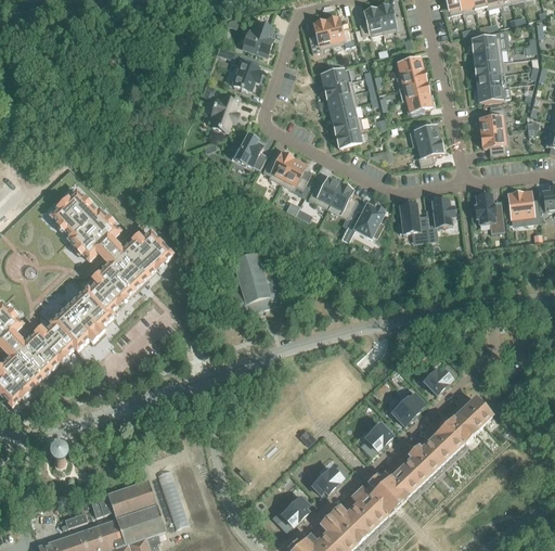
[(442,1),(447,15),(462,12),(463,14),(461,7),(460,0),(447,0),(442,1)]
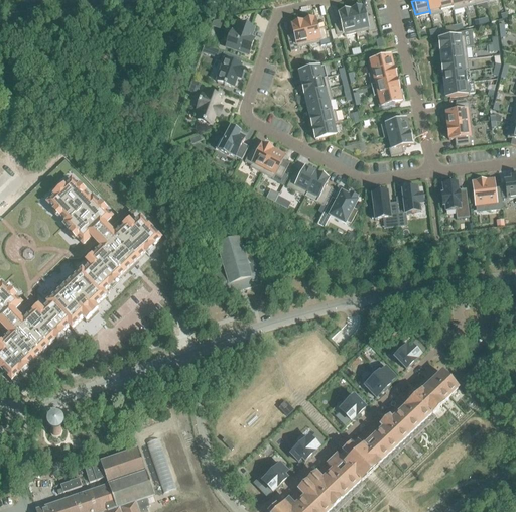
[(440,6),(438,0),(427,0),(428,6),(430,13),(441,10),(441,8),(440,6)]
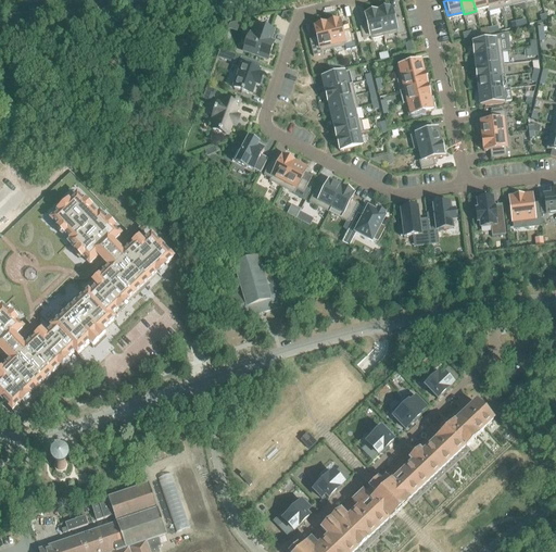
[(487,3),(485,0),(472,0),(475,7),(476,9),(488,5),(487,3)]
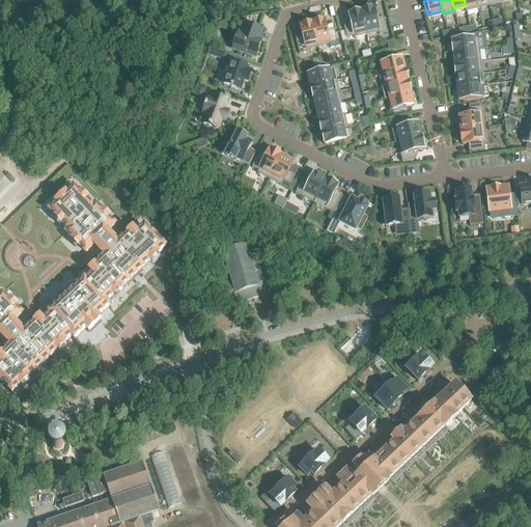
[(476,0),(464,0),(465,3),(466,5),(466,8),(477,5),(476,0)]
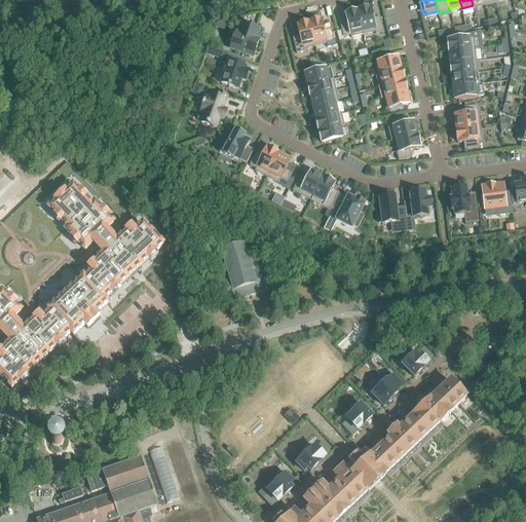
[(372,14),(370,4),(358,7),(363,31),(375,28),(375,31),(383,29),(380,13),(372,14)]
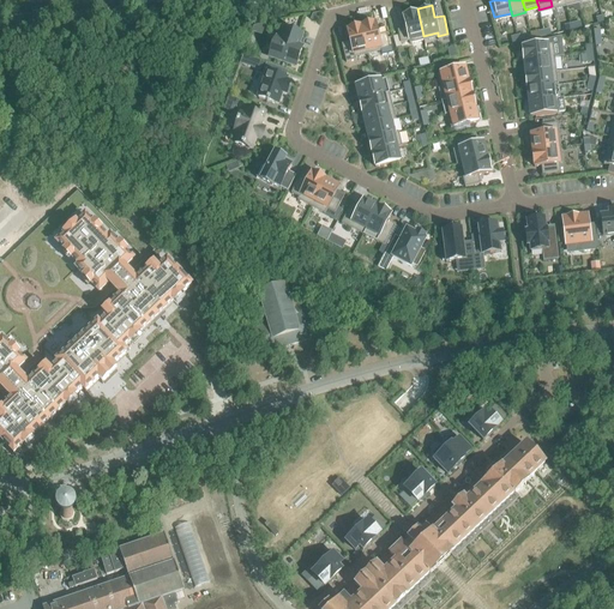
[(397,26),(401,38),(409,37),(409,40),(423,36),(417,8),(416,6),(402,10),(405,24),(397,26)]
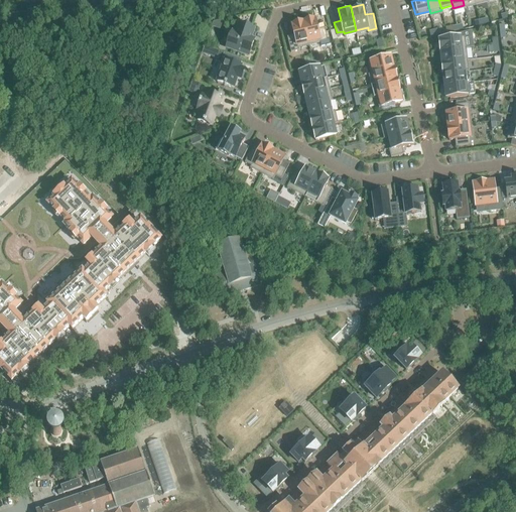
[(302,17),(303,19),(308,39),(308,42),(328,37),(327,35),(325,24),(317,26),(314,16),(314,14),(302,17)]
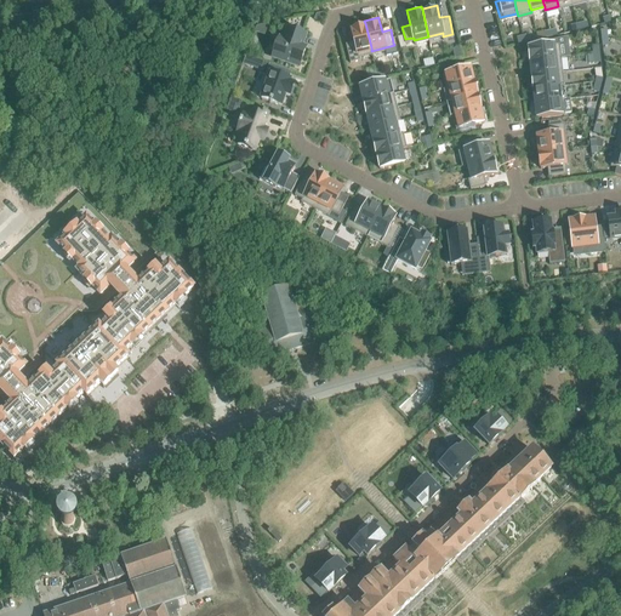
[(371,51),(371,47),(365,23),(364,21),(351,23),(351,27),(354,39),(346,40),(348,53),(349,58),(358,57),(358,53),(371,51)]
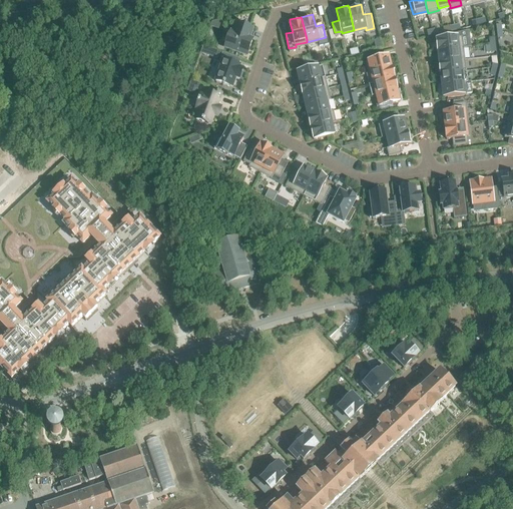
[(245,52),(251,36),(248,34),(251,26),(235,21),(232,29),(229,28),(224,45),(245,52)]
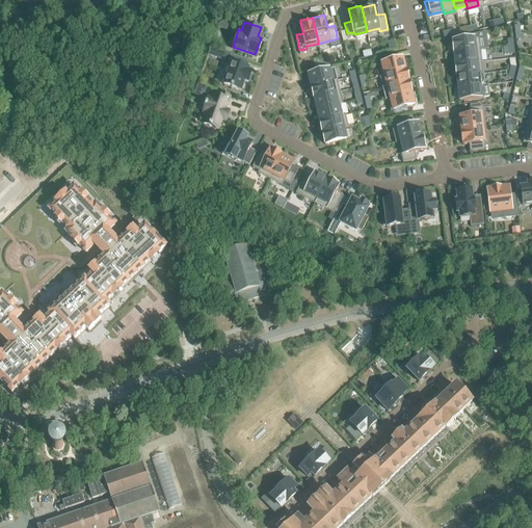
[(474,34),(452,37),(454,50),(476,47),(480,47),(479,34),(474,34)]
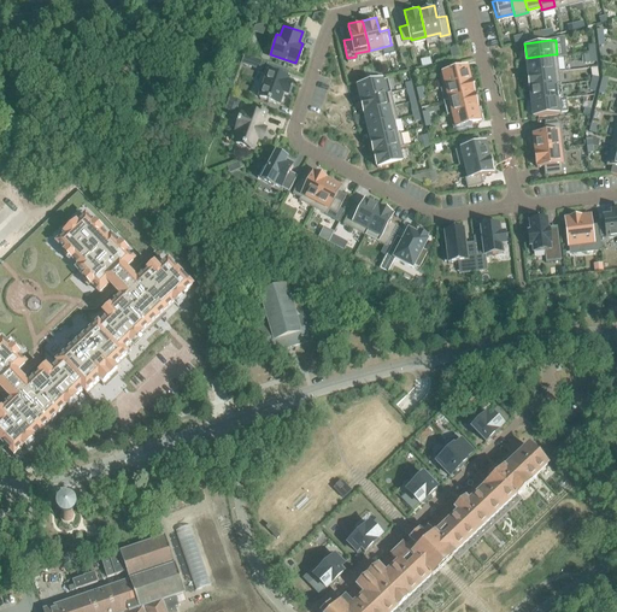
[(248,62),(251,53),(244,51),(241,59),(248,62)]
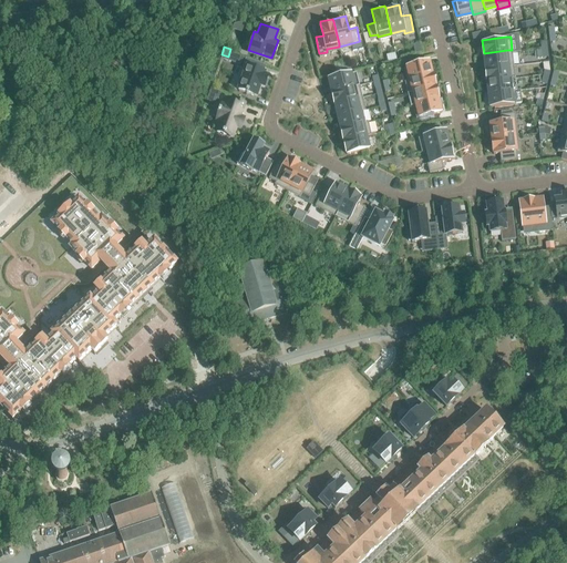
[(484,53),(485,65),(514,62),(512,50),(507,50),(484,53)]
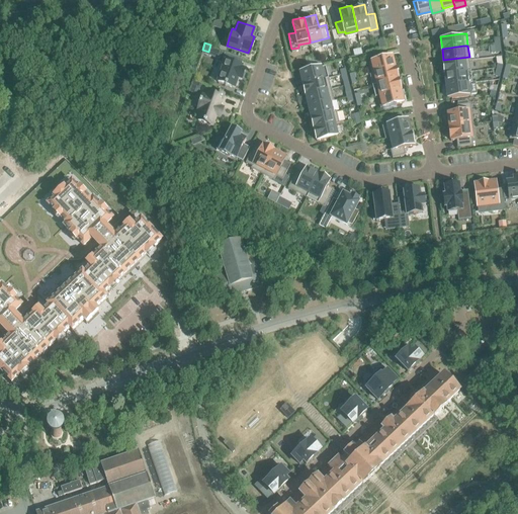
[(243,64),(240,63),(242,57),(226,52),(223,59),(226,60),(219,80),(236,85),(239,76),(243,77),(246,68),(243,66),(243,64)]
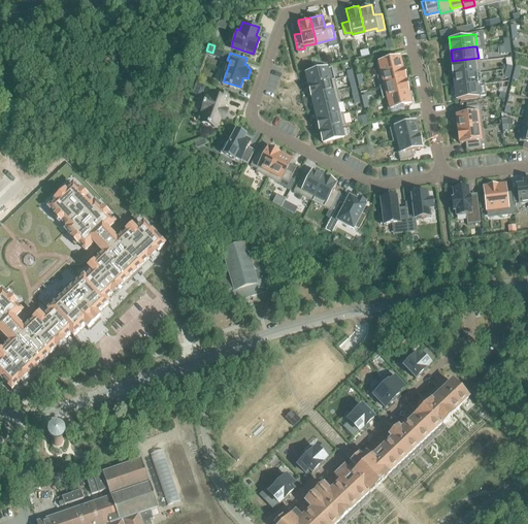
[(382,71),(402,66),(399,55),(378,60),(376,60),(378,72),(382,71)]
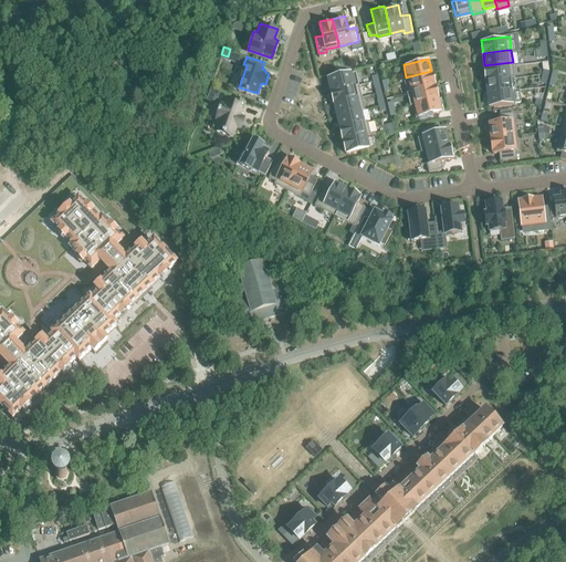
[(513,62),(484,65),(485,72),(484,72),(485,77),(514,74),(513,62)]
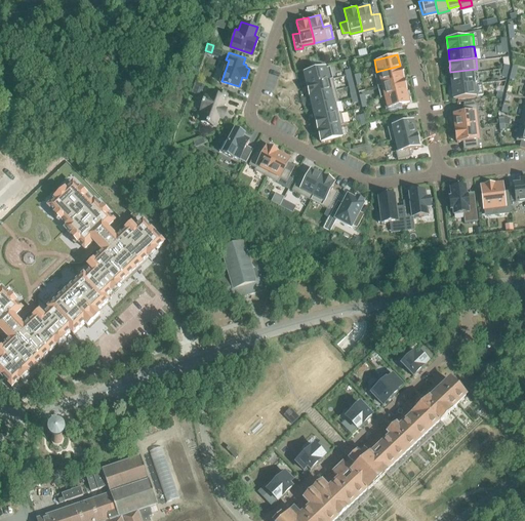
[(307,82),(332,76),(329,64),(304,70),(305,74),(307,82)]
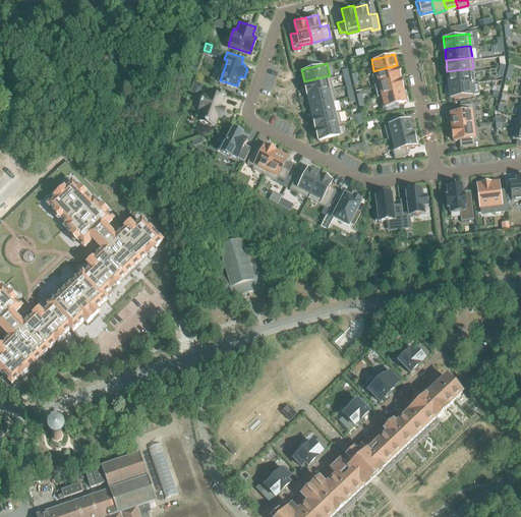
[(374,82),(379,81),(400,76),(398,71),(399,71),(398,65),(397,65),(377,70),(373,71),(371,71),(374,82)]
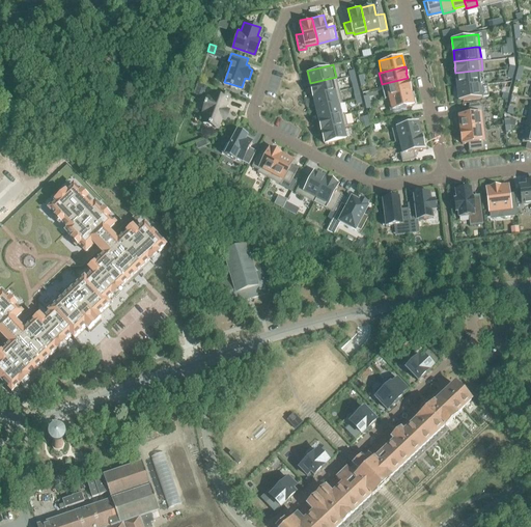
[(455,73),(457,85),(479,82),(481,82),(483,82),(482,70),(455,73)]
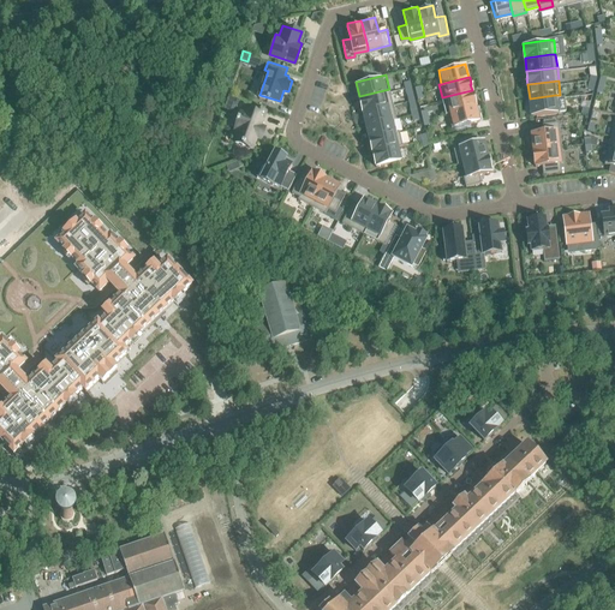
[(359,96),(363,109),(387,103),(393,102),(389,89),(359,96)]
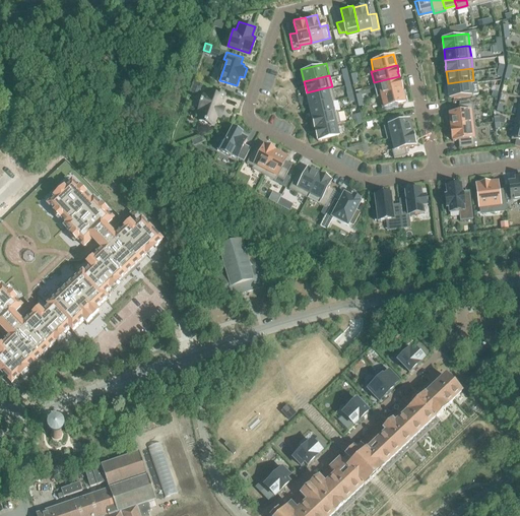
[(379,93),(381,92),(401,87),(399,76),(378,81),(374,82),(376,93),(379,93)]
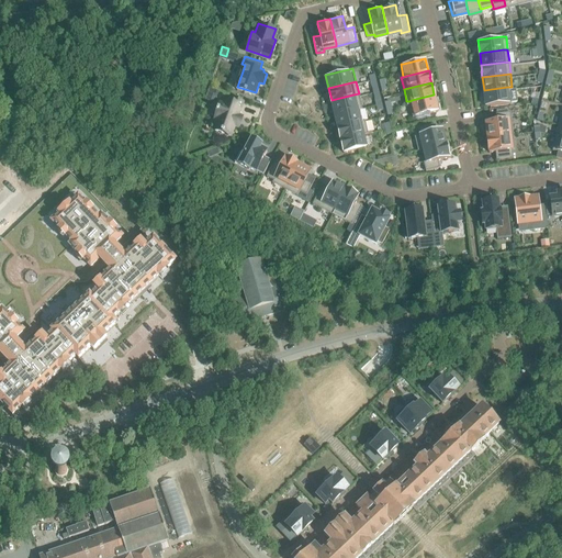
[(214,92),(216,93),(218,87),(210,85),(206,92),(213,95),(214,92)]
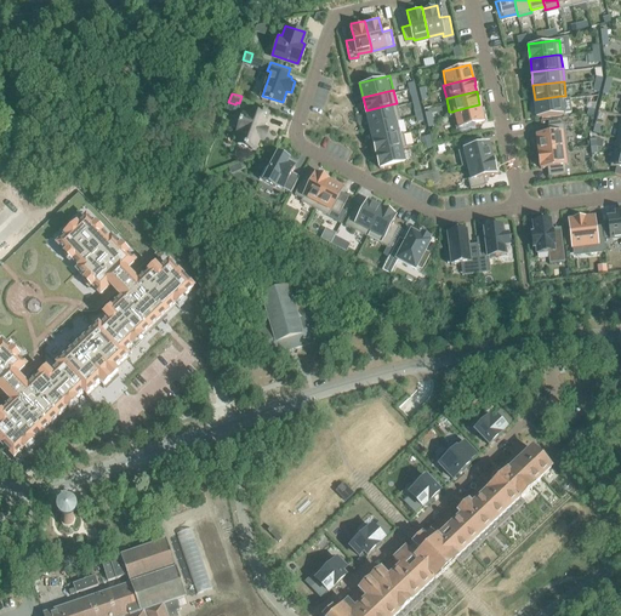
[(560,96),(535,100),(536,114),(562,110),(564,110),(563,96),(560,96)]
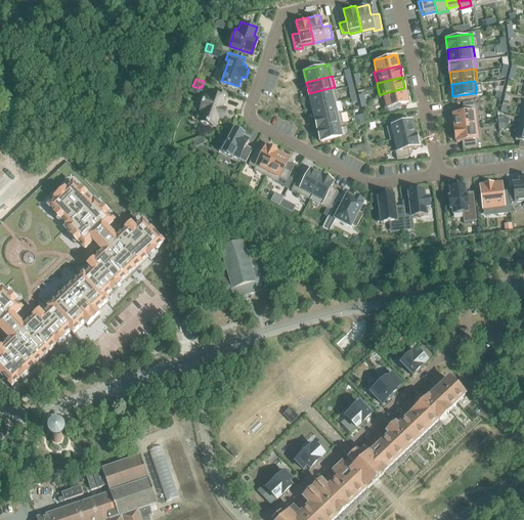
[(214,124),(218,114),(221,115),(225,106),(221,104),(223,99),(225,92),(209,86),(207,93),(206,93),(204,99),(203,98),(202,101),(203,101),(201,107),(204,109),(200,118),(214,124)]
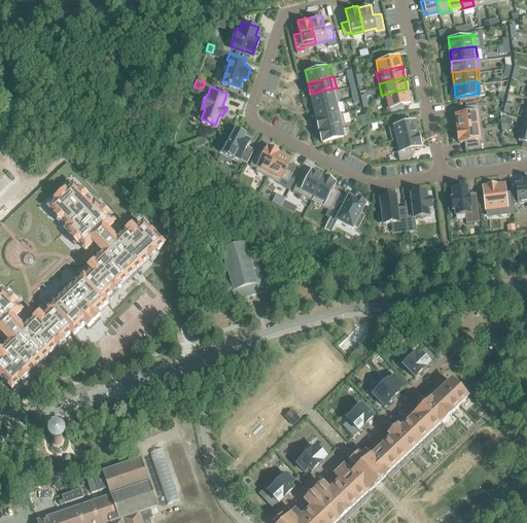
[(337,88),(331,89),(311,94),(314,105),(337,100),(340,99),(337,88)]
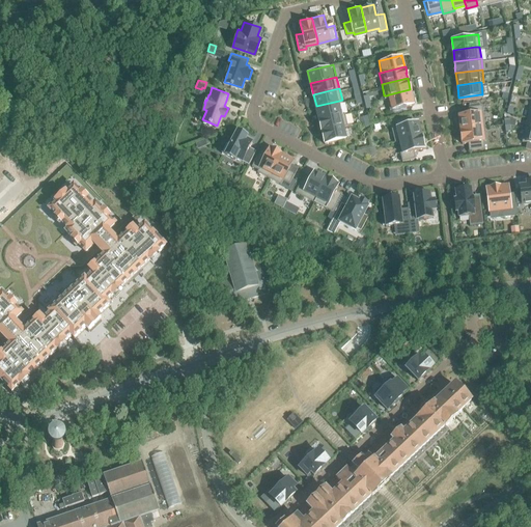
[(413,102),(410,90),(387,95),(390,108),(413,102)]
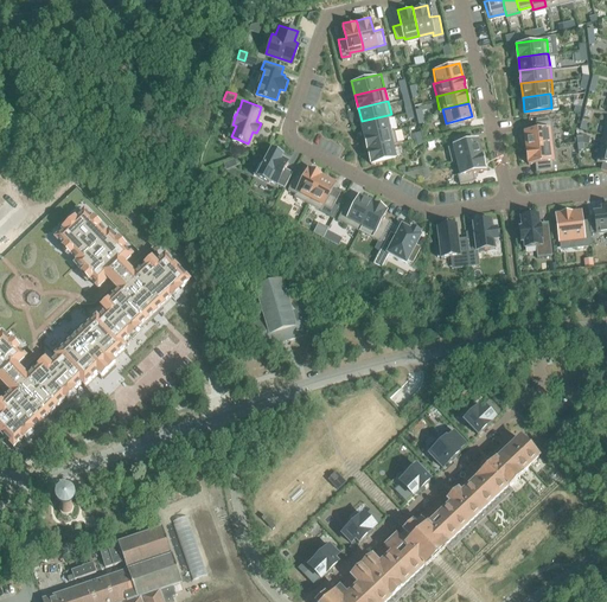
[(388,115),(362,121),(364,134),(391,128),(388,115)]
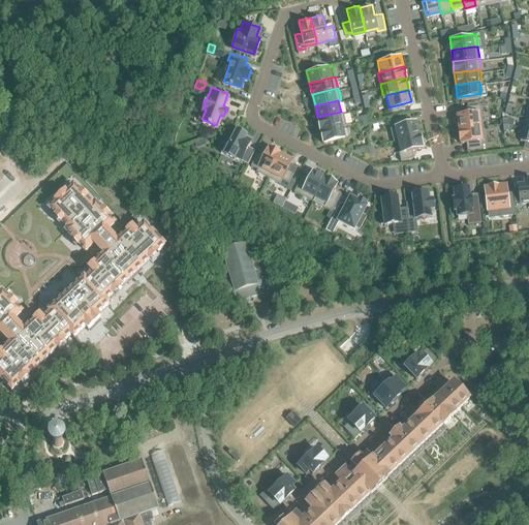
[(467,112),(457,113),(459,126),(483,123),(479,102),(466,104),(467,112)]
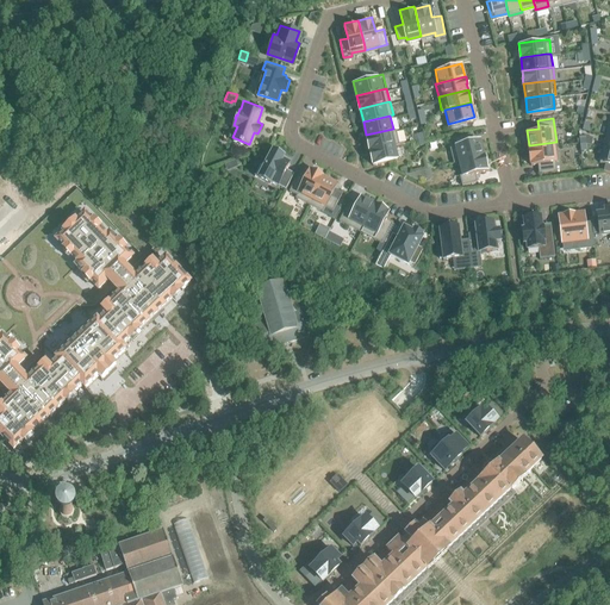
[(368,142),(369,148),(393,142),(399,141),(397,128),(393,129),(366,135),(365,135),(367,142),(368,142)]
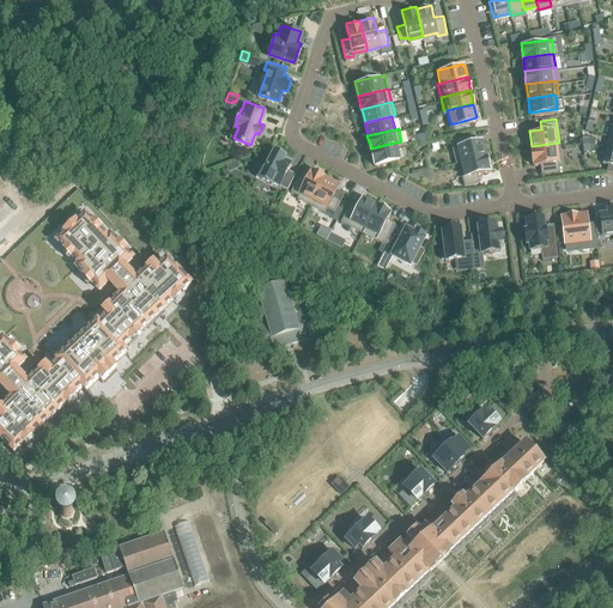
[(473,132),(455,135),(457,144),(451,146),(456,160),(461,159),(486,153),(485,152),(481,138),(475,140),(473,132)]
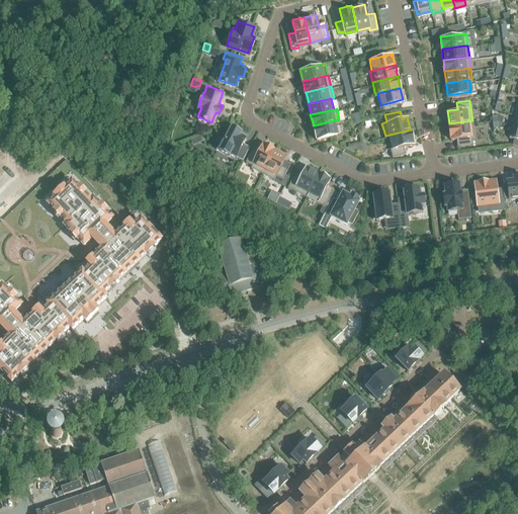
[(337,133),(334,120),(314,125),(317,138),(337,133)]
